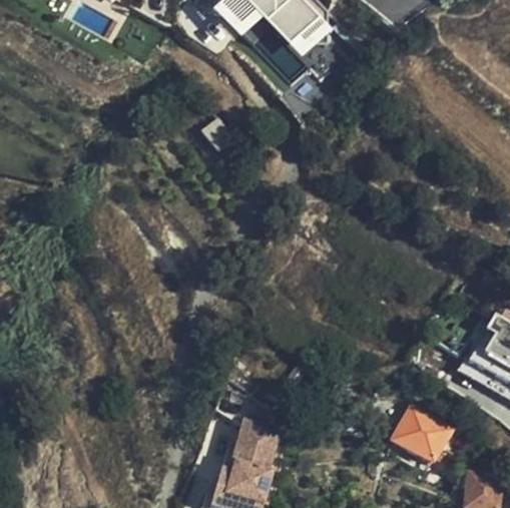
[(282,76),(332,29),(304,0),(202,0),(202,3),(260,64),(282,64),(282,76)]
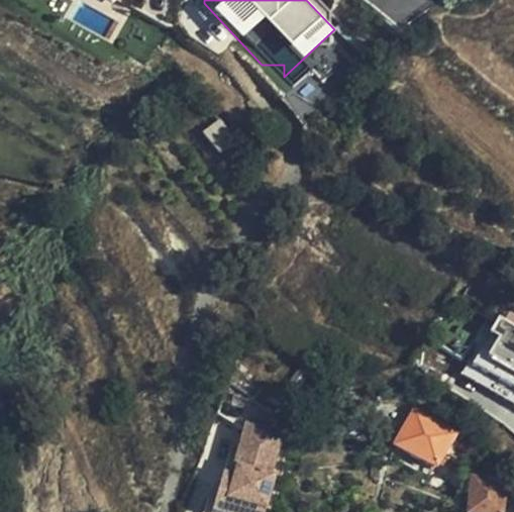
[(513,316),(488,302),(481,314),(490,321),(476,347),(472,345),(457,372),(513,403),(513,316)]
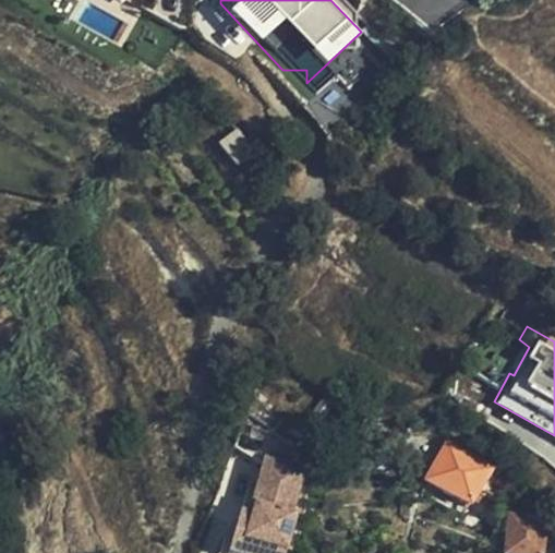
[(468,502),(487,465),(446,442),(424,479),(468,502)]
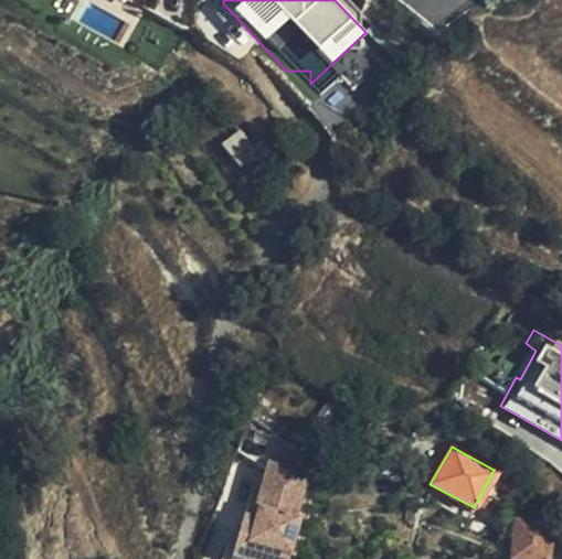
[(246,509),(232,551),(255,558),(287,558),(301,516),(297,516),(313,470),(273,457),(266,480),(258,503),(254,513),(246,509)]
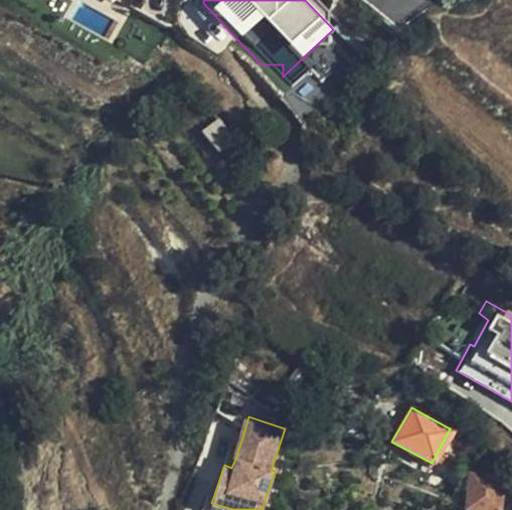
[(227,456),(224,465),(231,468),(235,459),(227,456)]
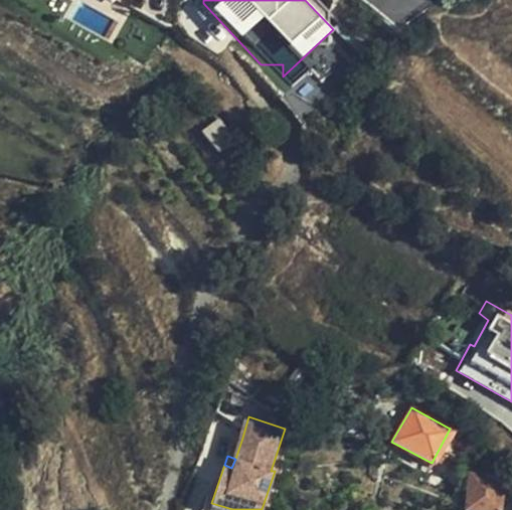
[(499,509),(501,480),(488,480),(489,475),(467,475),(467,481),(469,481),(468,509),(499,509)]
